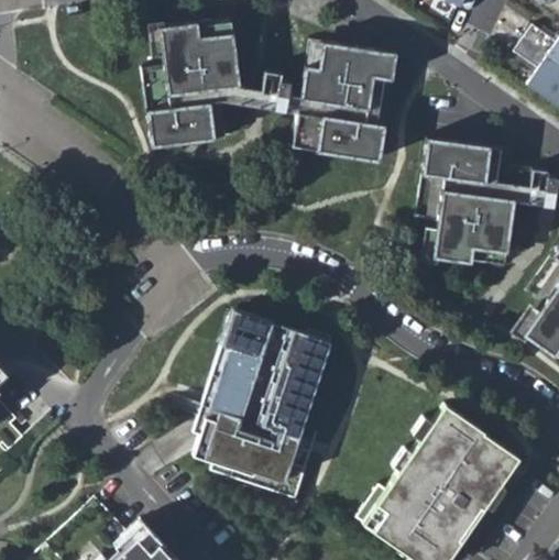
[(232,20),(199,23),(201,37),(234,33),(232,20)]
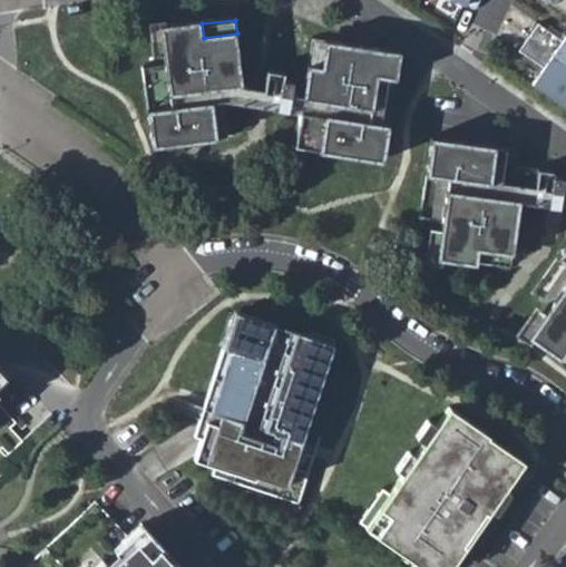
[(202,23),(164,28),(169,66),(175,115),(153,118),(156,147),(218,140),(216,126),(234,123),(231,99),(230,81),(244,85),(237,33),(204,38),(202,23)]
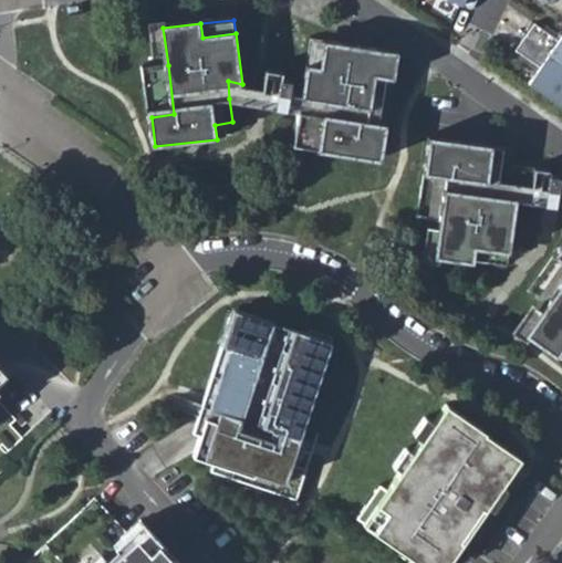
[(561,41),(538,24),(519,52),(543,69),(532,84),(561,104),(561,41)]
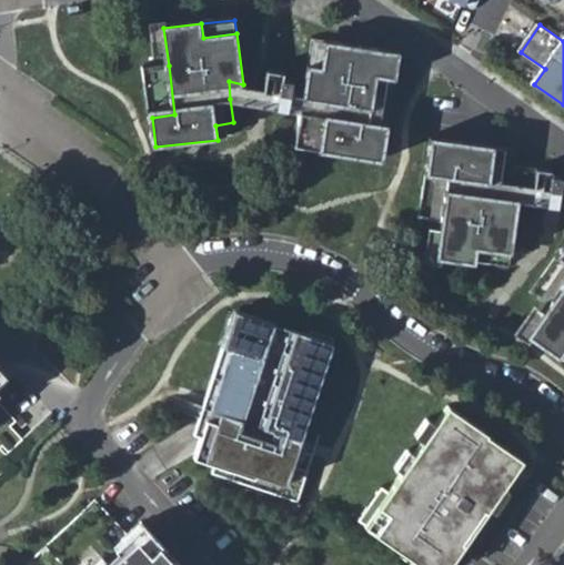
[(396,80),(401,54),(329,43),(324,68),(311,66),(305,97),(303,113),(328,118),(323,152),(384,162),(390,127),(371,124),(379,78),(396,80)]
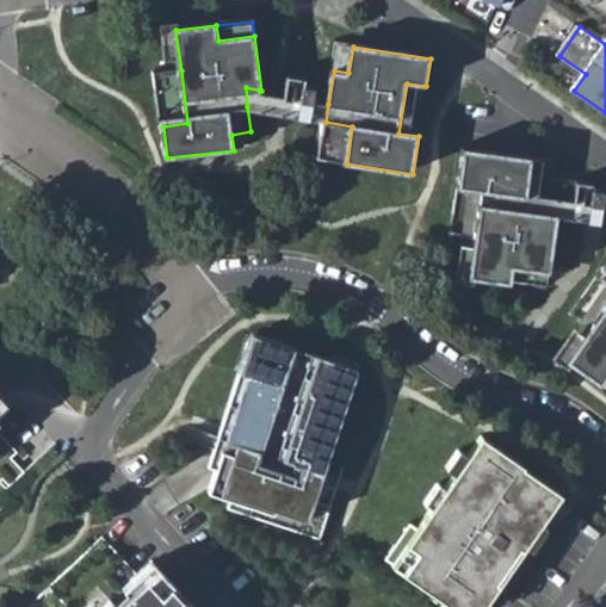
[(181,70),(155,74),(164,127),(187,123),(181,70)]
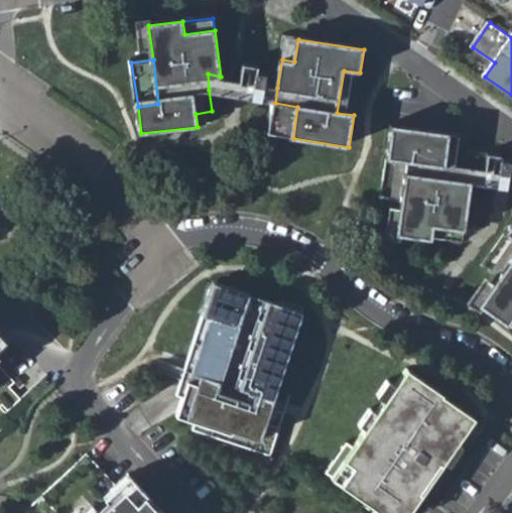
[(246,61),(242,81),(266,86),(269,74),(260,71),(261,65),(246,61)]
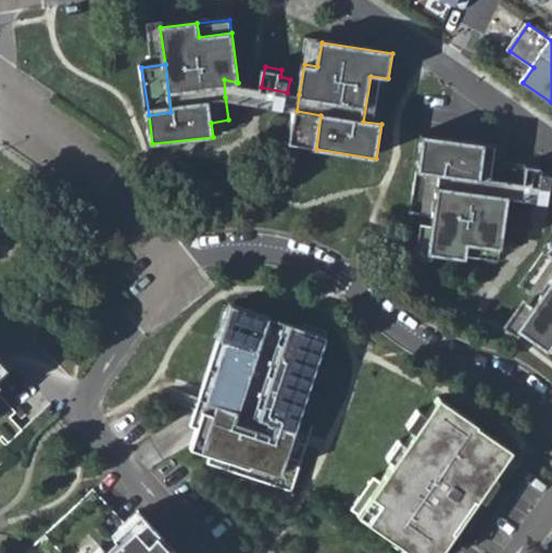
[(388,78),(371,76),(363,122),(381,124),(388,78)]
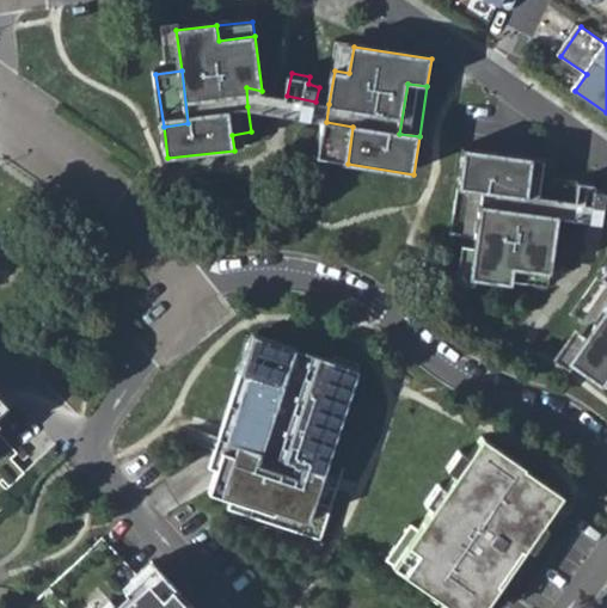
[(262,91),(246,87),(247,106),(326,122),(329,104),(316,102),(287,96),(262,91)]
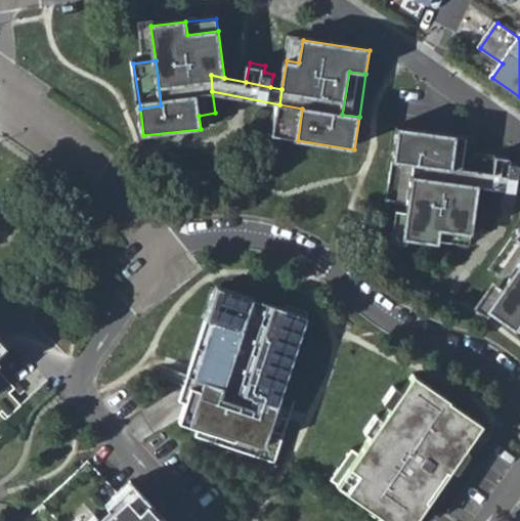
[(302,109),(279,104),(274,137),(298,140),(302,109)]
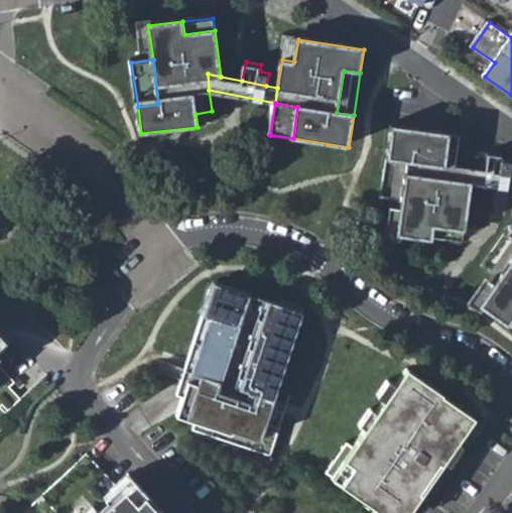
[(212,111),(196,114),(198,127),(214,124),(212,111)]
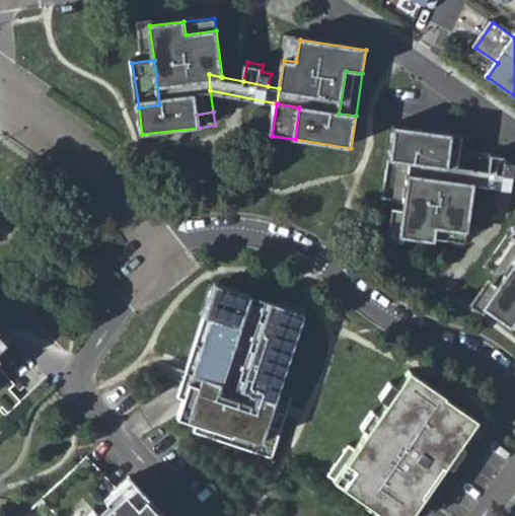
[(454,136),(396,128),(391,159),(412,161),(407,204),(401,236),(447,242),(449,230),(468,233),(474,186),(488,188),(490,173),(512,176),(514,163),(504,162),(505,156),(472,152),(452,150),(454,136)]
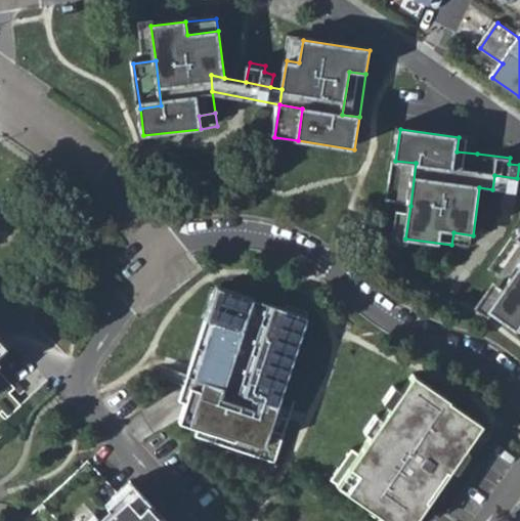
[(479,140),(459,137),(457,152),(477,154),(479,140)]
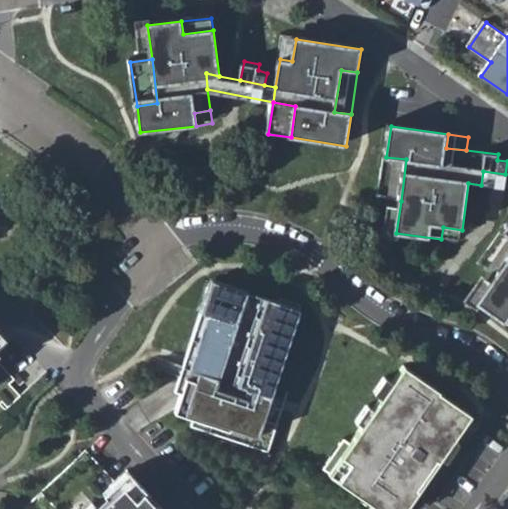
[(406,159),(386,157),(380,198),(401,201),(406,159)]
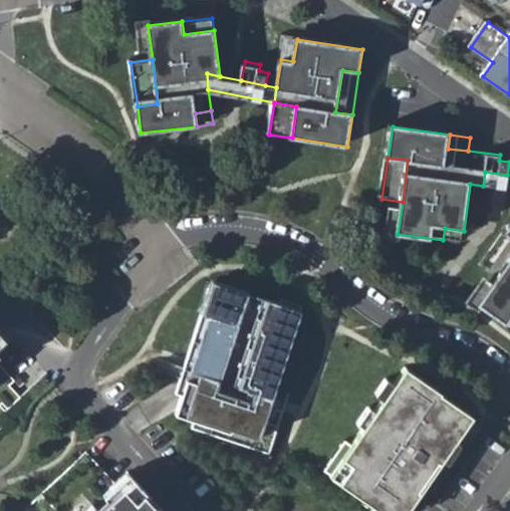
[(507,175),(485,172),(483,186),(505,189),(507,175)]
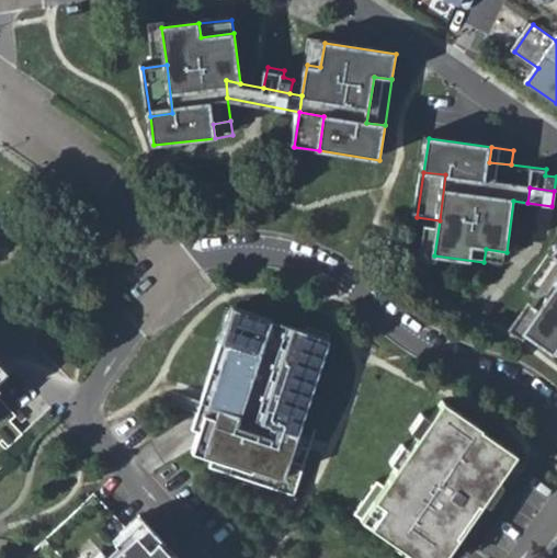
[(507,252),(486,249),(484,262),(504,265),(507,252)]
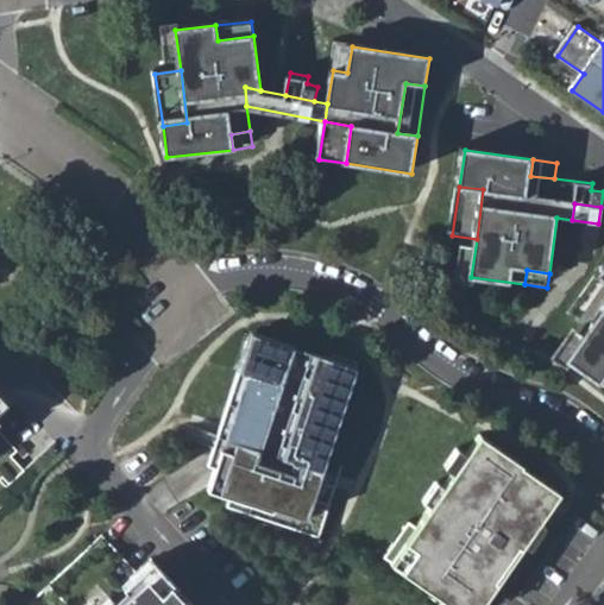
[(603,271),(599,277),(603,279),(603,312),(591,331),(568,361),(603,386),(603,271)]
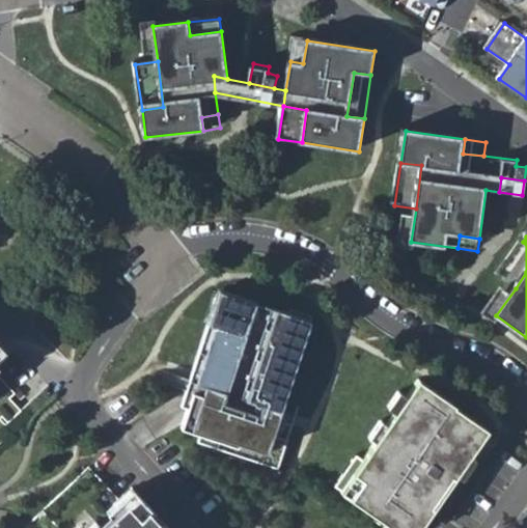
[(526,244),(523,242),(498,276),(516,288),(526,272),(526,244)]
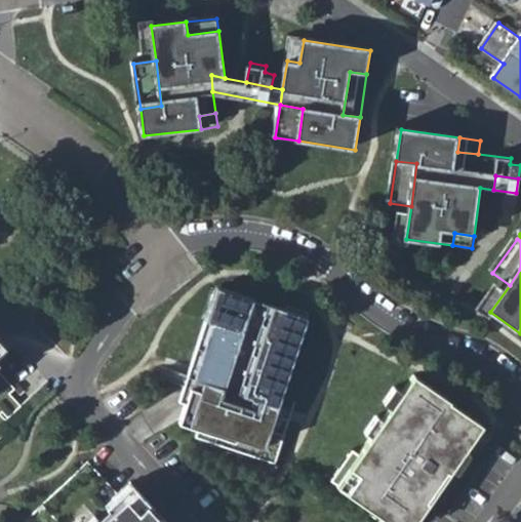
[(245,455),(278,466),(292,422),(274,416),(281,407),(311,318),(266,303),(265,307),(256,304),(257,300),(219,288),(183,403),(189,405),(183,426),(201,432),(248,447),(245,455)]
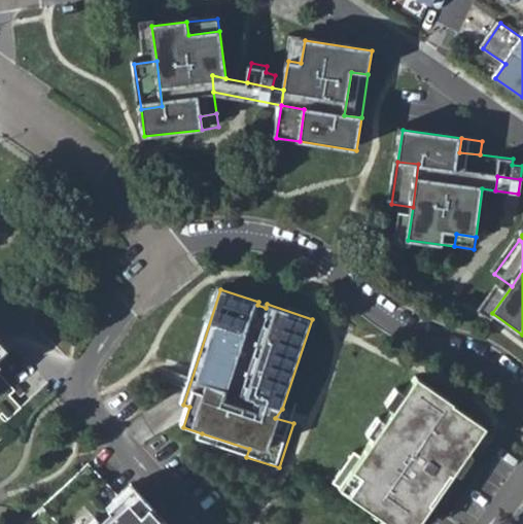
[(0,340),(0,445),(15,431),(9,424),(24,410),(13,398),(19,393),(0,373),(0,365),(12,354),(0,340)]
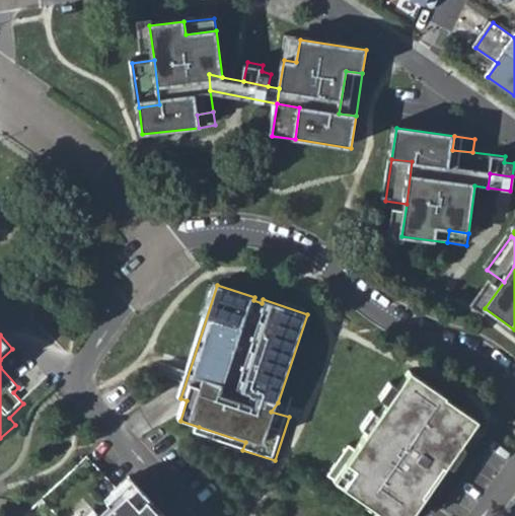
[(447,396),(412,373),(358,452),(351,447),(330,476),(387,515),(412,515),(424,499),(444,513),(457,493),(439,481),(448,467),(446,466),(479,420),(446,398),(447,396)]
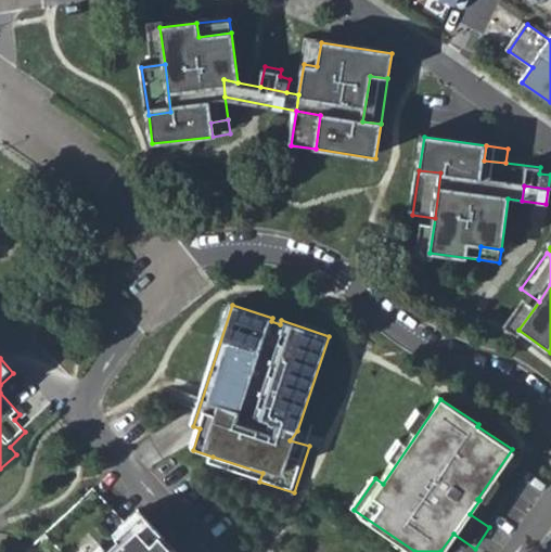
[(312,436),(297,431),(290,440),(309,446),(312,436)]
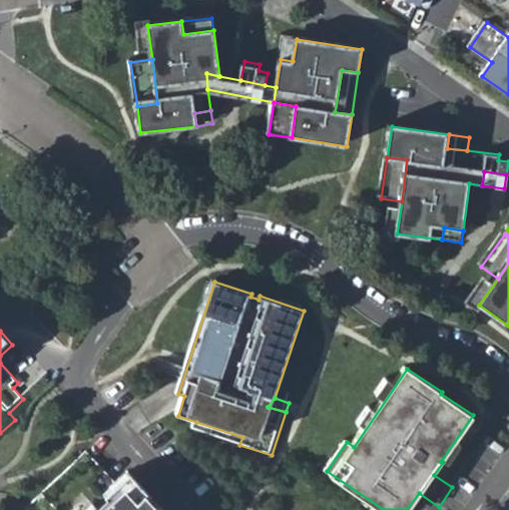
[(242,437),(196,422),(194,430),(239,445),(242,437)]
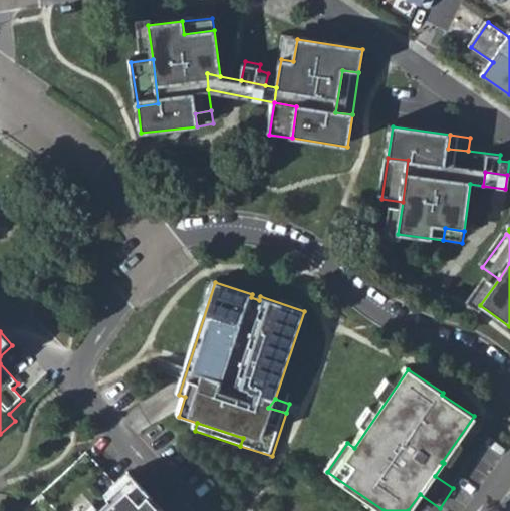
[(91,455),(89,454),(26,510),(161,510),(129,475),(118,485),(91,455)]
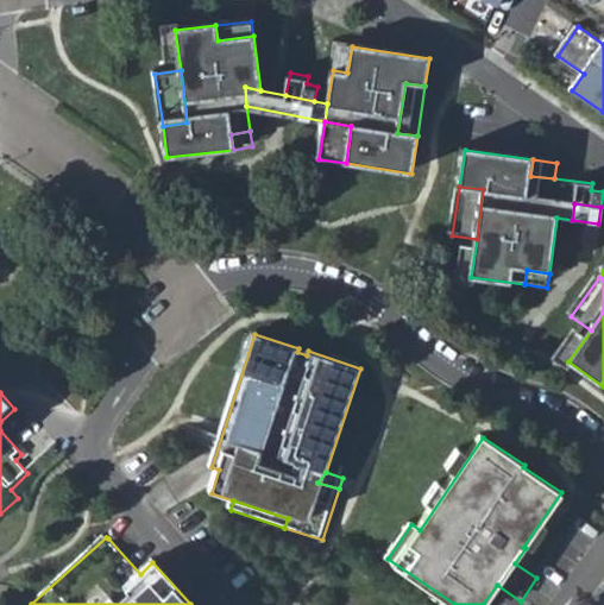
All buildings are outlined.
